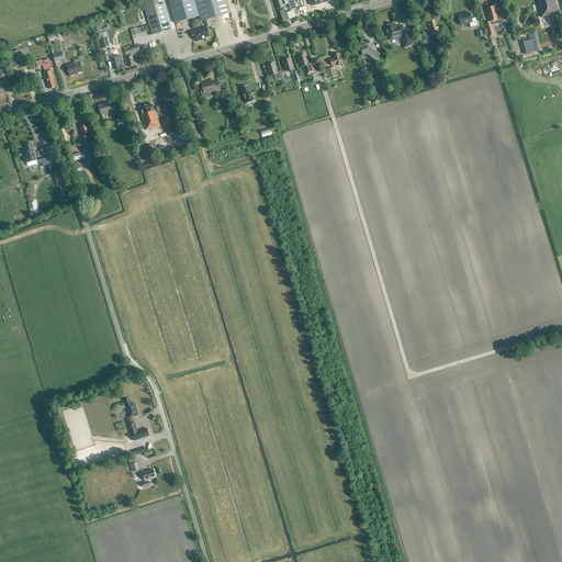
[(159,6),(157,0),(142,0),(153,35),(171,30),(165,3),(159,6)]
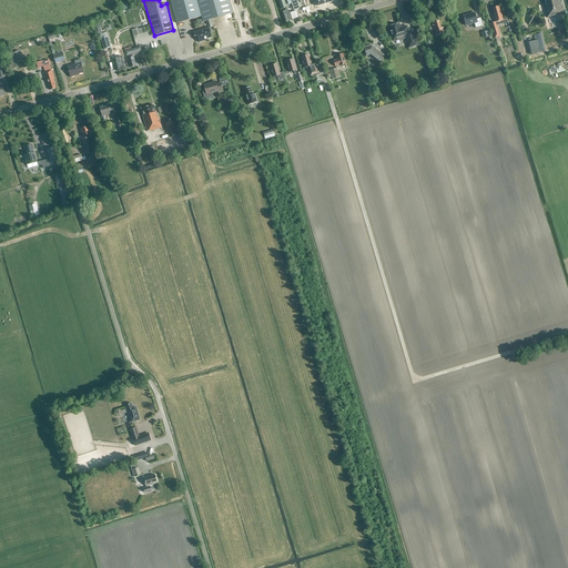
[(231,13),(226,0),(170,0),(178,23),(201,17),(203,22),(231,13)]
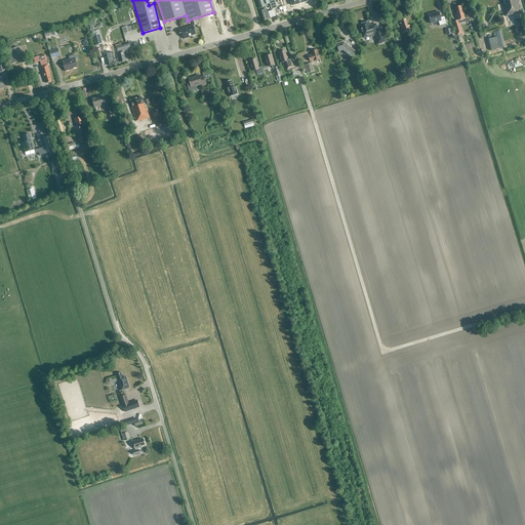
[(274,0),(265,0),(267,4),(270,3),(272,9),(277,7),(274,0)]
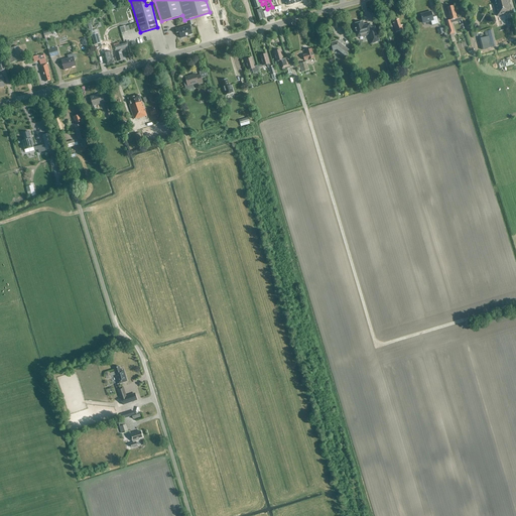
[(492,0),(497,16),(498,16),(503,15),(512,12),(508,0),(492,0)]
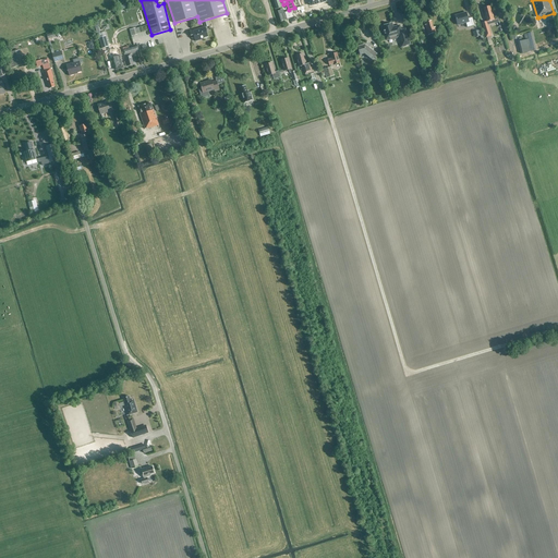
[(279,14),(281,21),(293,17),(291,11),(284,13),(283,12),(278,13),(279,14)]
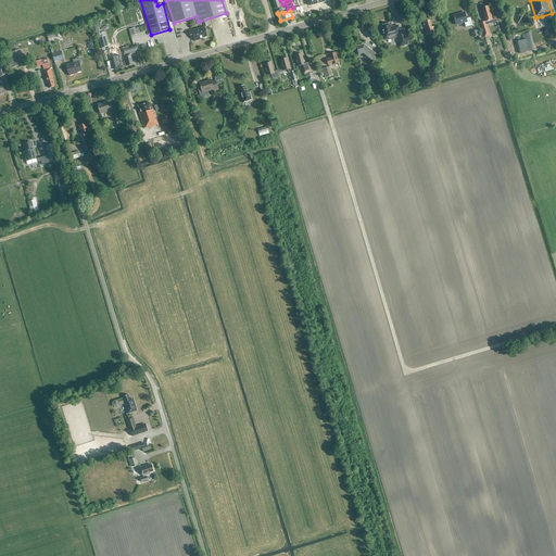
[(466,27),(472,25),(470,17),(466,19),(465,12),(453,15),(456,25),(465,23),(466,27)]
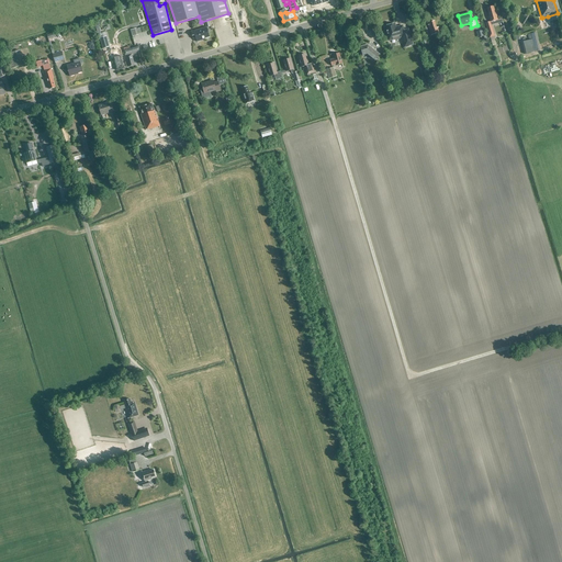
[(490,17),(489,15),(490,18),(489,18),(490,22),(485,23),(490,37),(495,36),(492,25),(498,23),(496,13),(495,13),(495,14),(493,15),(494,19),(491,20),(491,17),(490,17)]
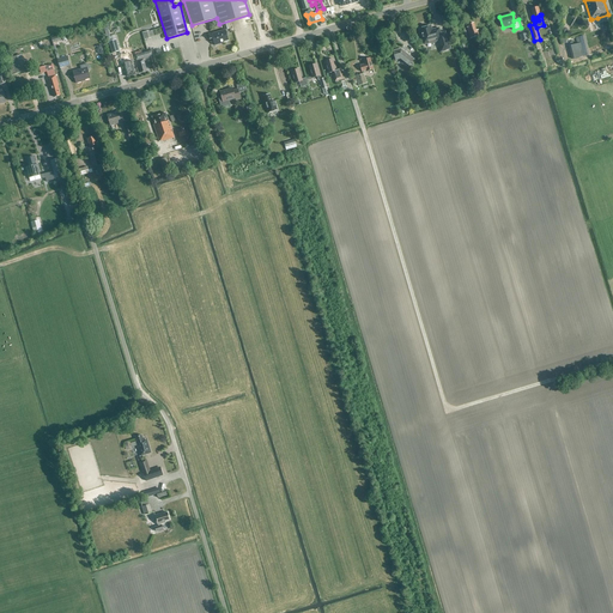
[(479,30),(477,31),(474,23),(468,24),(469,26),(467,28),(469,38),(481,36),(479,30)]
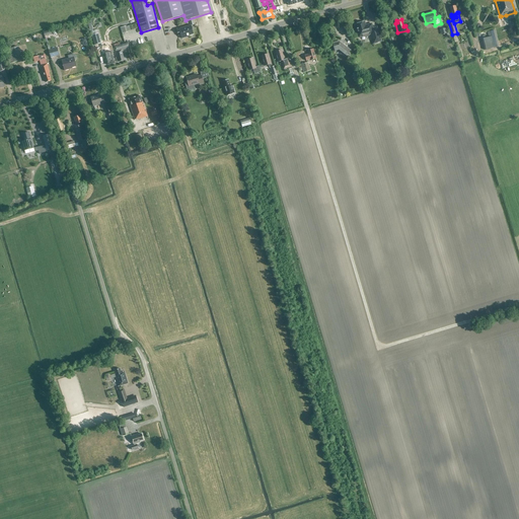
[(364,22),(355,24),(359,38),(363,36),(364,38),(365,38),(366,38),(367,36),(368,36),(369,36),(369,35),(370,34),(371,33),(374,44),(381,42),(377,27),(373,28),(371,23),(368,24),(368,25),(365,26),(364,22)]
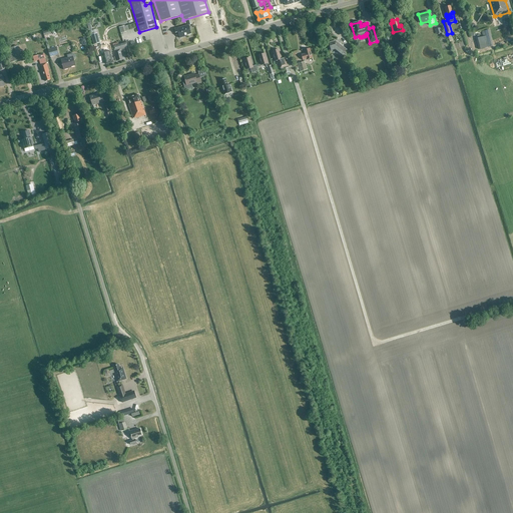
[(187,35),(190,34),(188,25),(174,29),(176,36),(179,35),(179,38),(187,36),(187,35)]
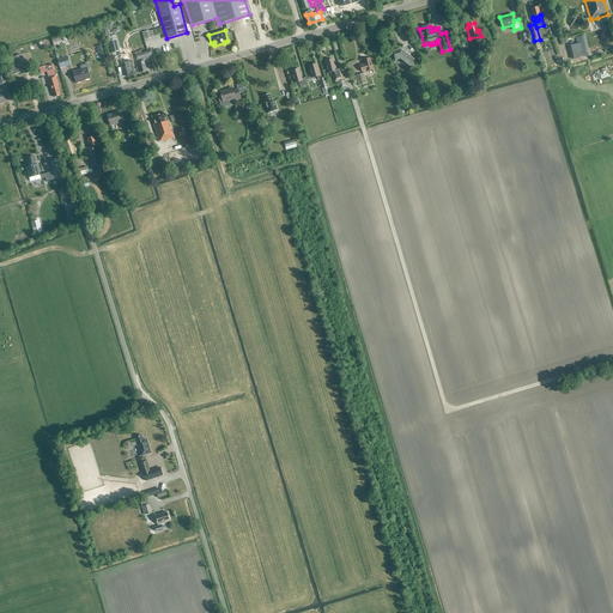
[(569,46),(570,52),(572,59),(589,54),(584,35),(575,37),(577,44),(569,46)]
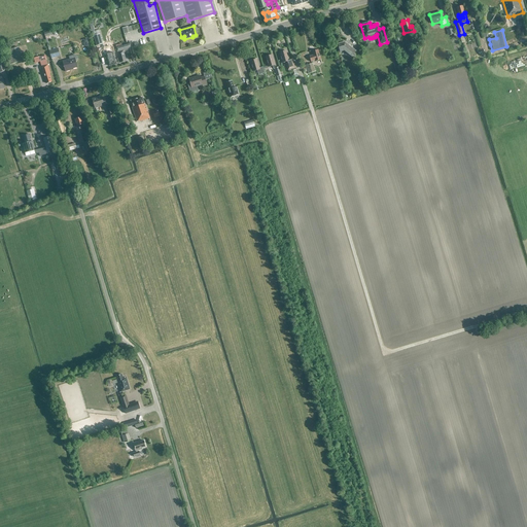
[(94,36),(96,45),(103,44),(100,34),(94,36)]
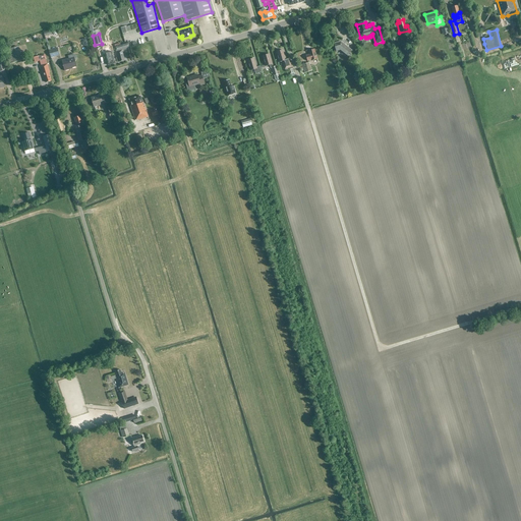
[(347,56),(352,50),(341,42),(334,44),(336,51),(340,50),(347,56)]
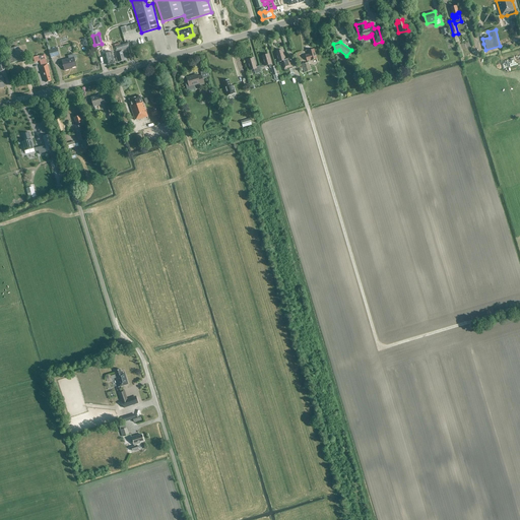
[(121,45),(120,44),(115,45),(119,62),(125,60),(122,51),(129,48),(128,43),(121,45)]
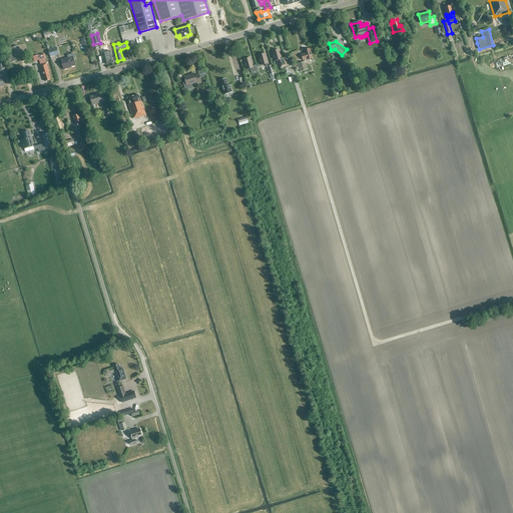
[(17,46),(7,49),(6,49),(10,63),(21,59),(17,46)]
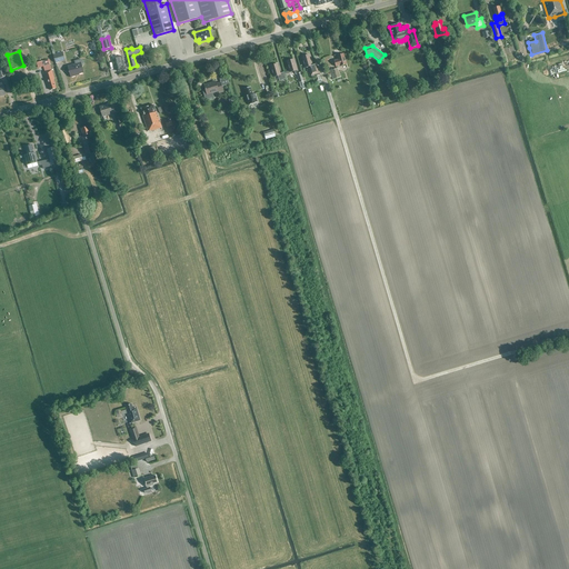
[(62,52),(53,55),(55,63),(65,61),(62,52)]
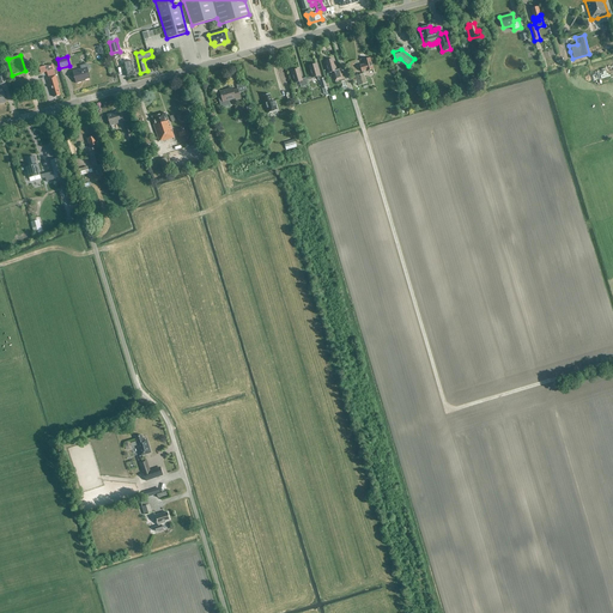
[(127,77),(135,74),(131,56),(120,59),(121,65),(123,65),(127,77)]
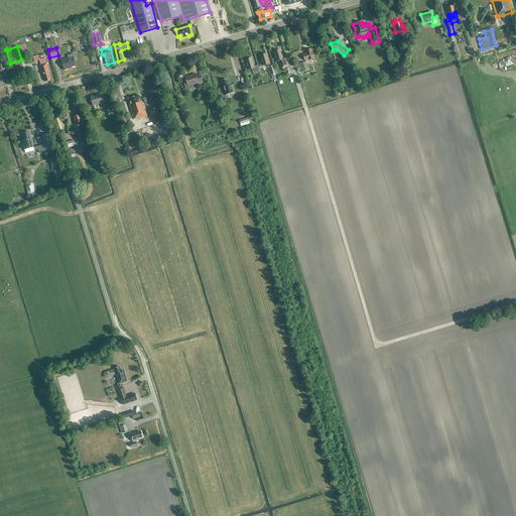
[(285,58),(283,59),(280,49),(274,52),(276,61),(281,60),(283,69),(288,67),(285,58)]
